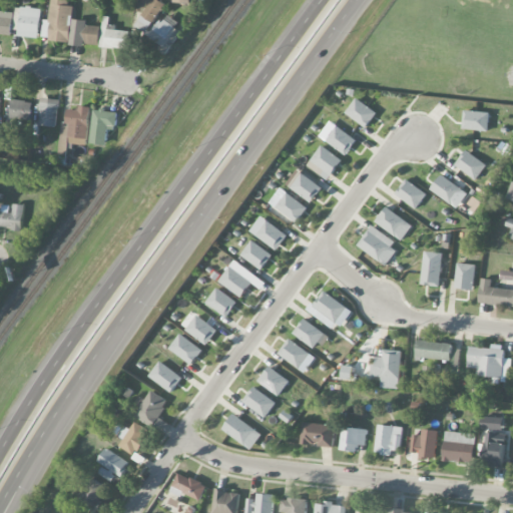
[(150,0),(134,25),(146,33),(165,3),(160,0),(150,0)]
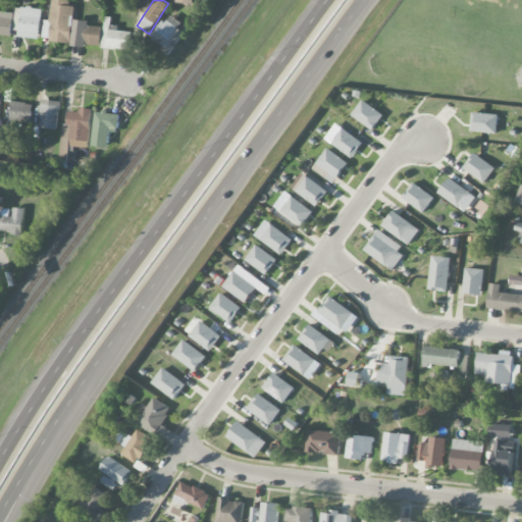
[(0,35),(12,36),(13,12),(0,11),(0,35)]
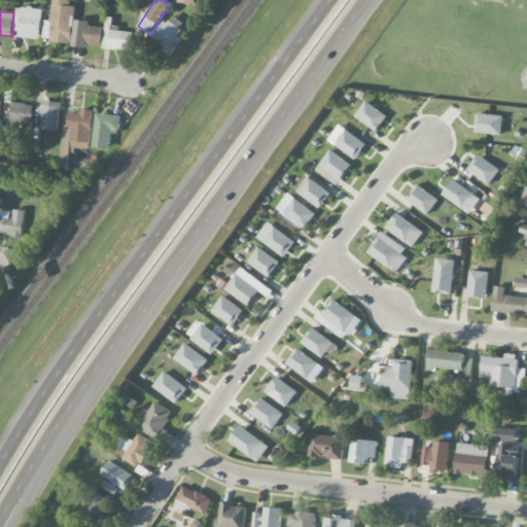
[(170,57),(186,35),(179,29),(183,23),(172,13),(150,41),(170,57)]
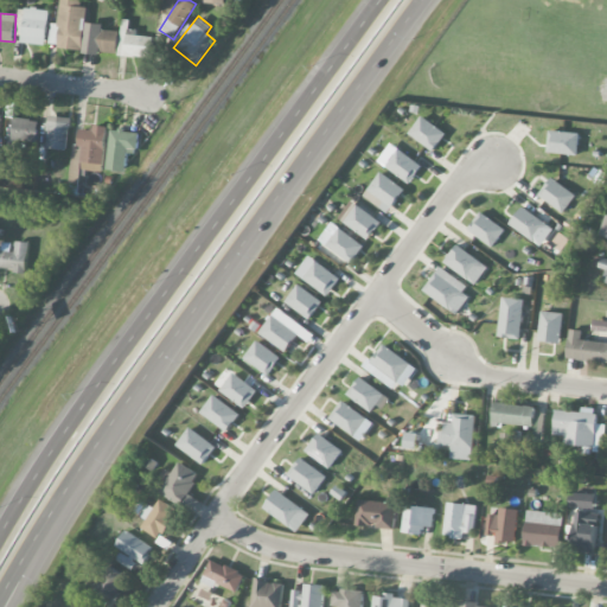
[(153,58),(154,34),(129,33),(131,20),(121,19),(120,56),(153,58)]
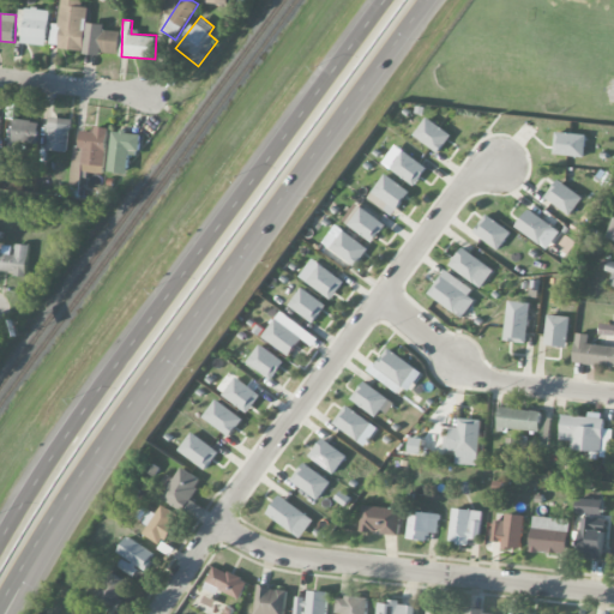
[(104,24),(86,24),(85,53),(119,54),(120,31),(104,30),(104,24)]
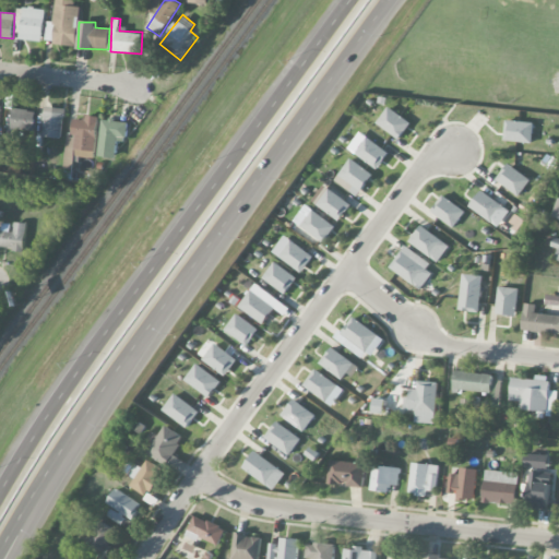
[(63,108),(44,107),(43,137),(62,138),(63,108)]
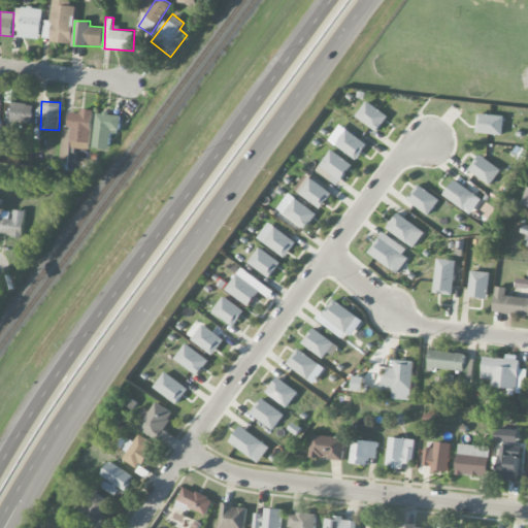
[(389,114),(366,101),(356,118),(378,131),(389,114)]
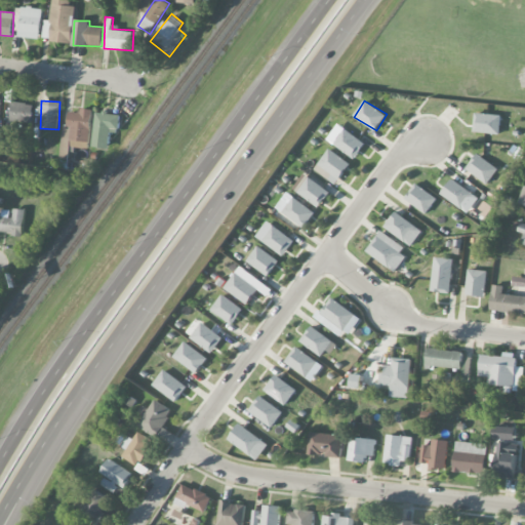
[(31,123),(33,105),(12,102),(10,120),(31,123)]
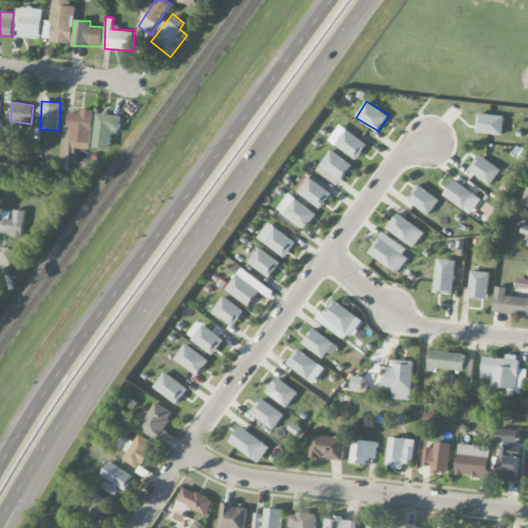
[(63,125),(59,161),(69,162),(70,147),(89,150),(94,110),(80,108),(80,113),(70,112),(68,126),(63,125)]
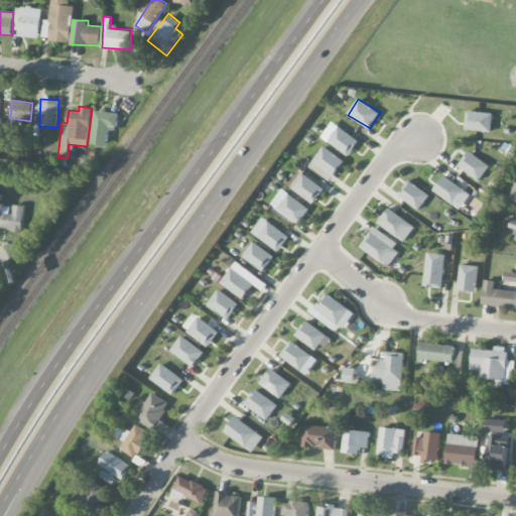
[(107,146),(110,127),(117,128),(120,113),(96,109),(91,144),(107,146)]
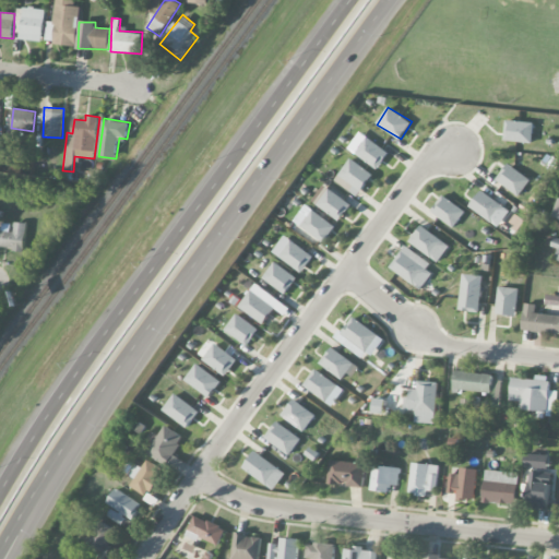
[(504,141),(533,142),(534,122),(506,121),(504,141)]
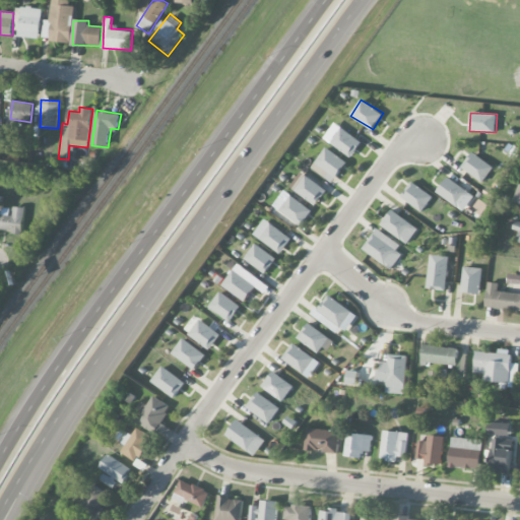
[(351,157),(362,142),(341,127),(330,142),(351,157)]
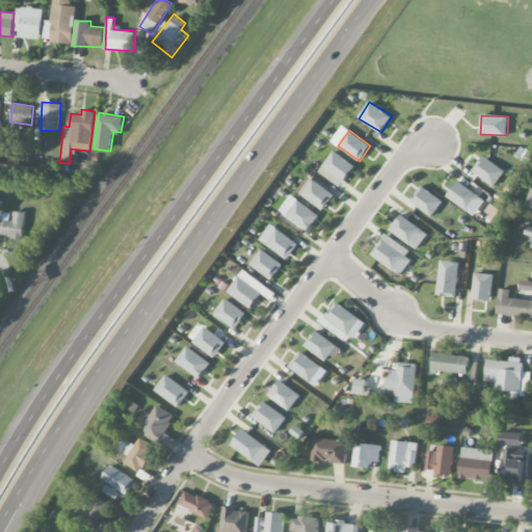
[(344,182),(355,166),(334,151),(319,171),(334,182),(337,177),(344,182)]
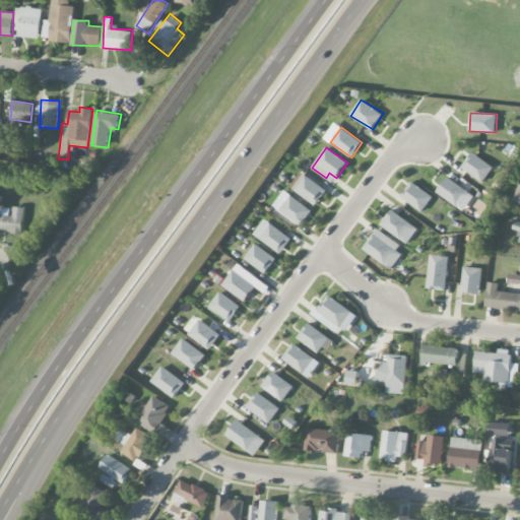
[(461,168),(482,183),(494,168),(472,152),(461,168)]
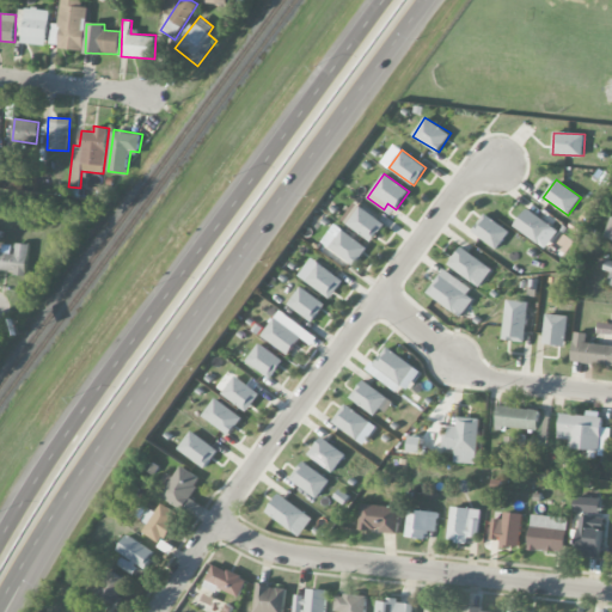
[(385,225),(355,202),(342,220),(372,243),(385,225)]
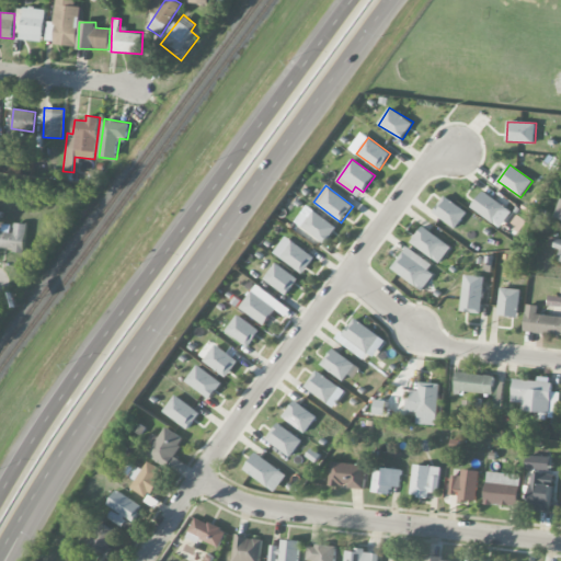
[(502,227),(512,209),(481,192),(471,209),(502,227)]
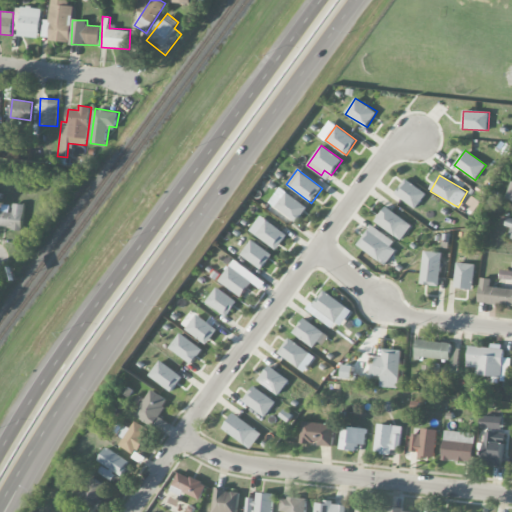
[(395,194),(415,209),(426,194),(406,179),(395,194)]
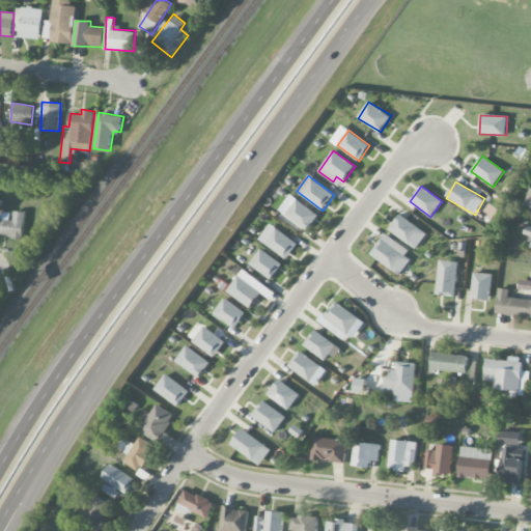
[(318,214),(296,200),(286,217),(309,230),(318,214)]
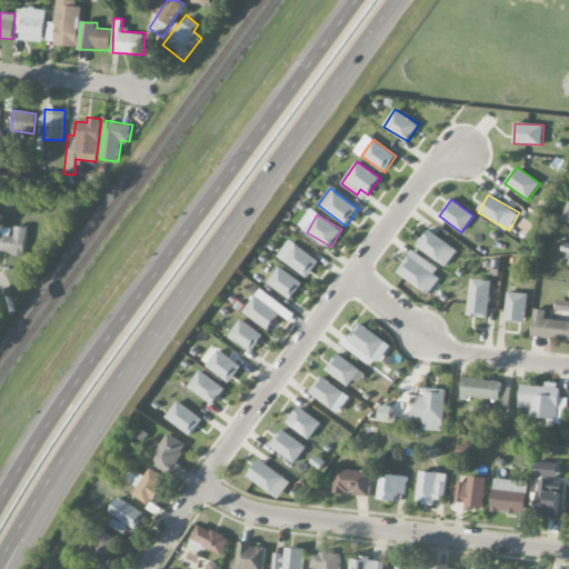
[(0,239),(0,252),(25,255),(27,227),(12,226),(12,229),(1,228),(0,239)]
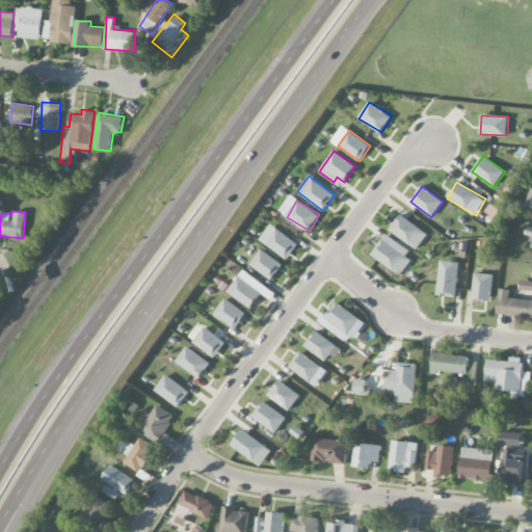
[(428,232),(399,215),(390,233),(420,248),(428,232)]
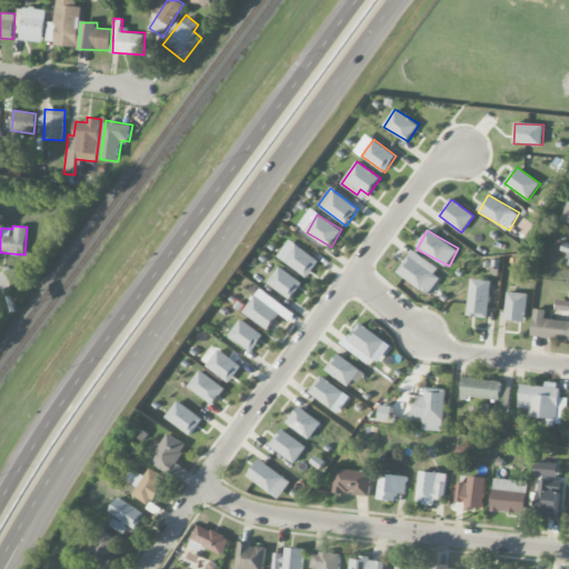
[(319,260),(296,245),(283,261),(307,278),(319,260)]
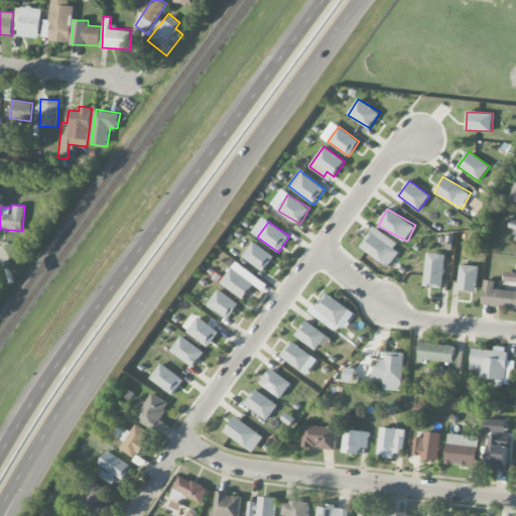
[(394,249),(398,242),(373,227),(360,249),(390,267),(399,252),(394,249)]
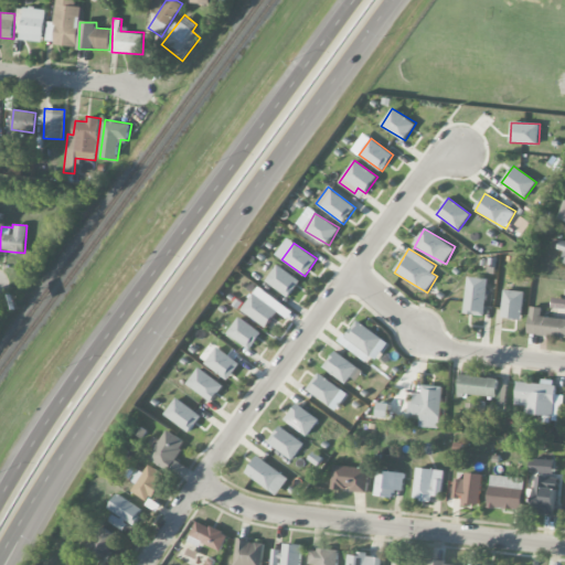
[(300,280),(277,265),(266,281),(289,297),(300,280)]
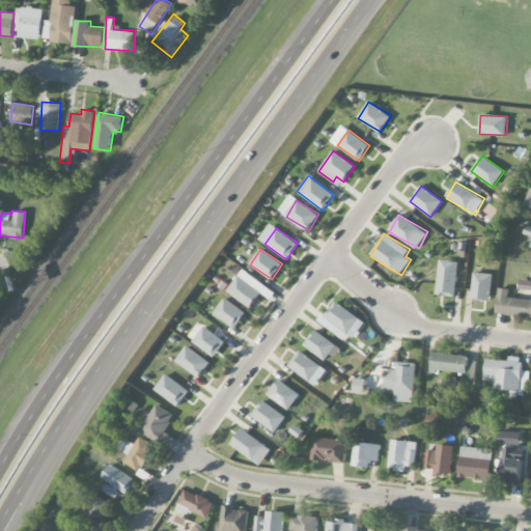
[(269,289),(244,269),(227,290),(251,310),(269,289)]
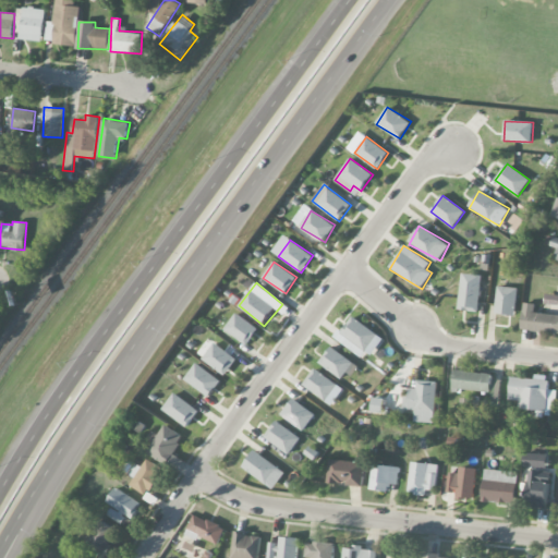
[(482,284),(461,282),(458,310),(478,312),(482,284)]
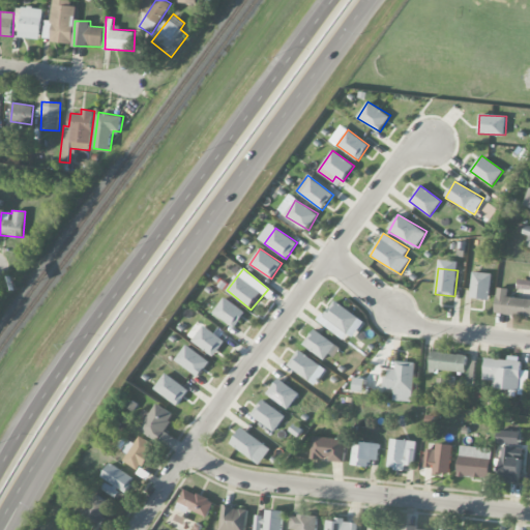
[(470,298),(490,300),(492,273),(473,271),(470,298)]
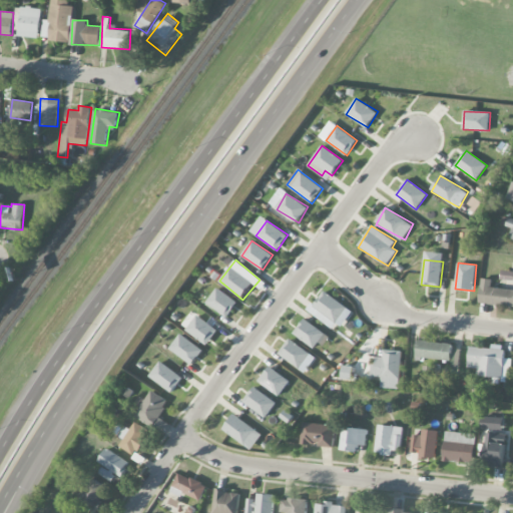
[(512,289),(492,287),(493,280),(482,279),(479,303),(512,306),(512,289)]
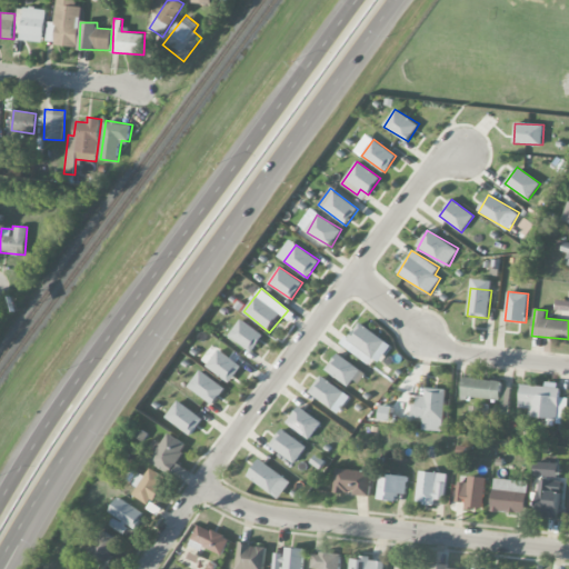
[(229,336),(252,352),(263,336),(241,319),(229,336)]
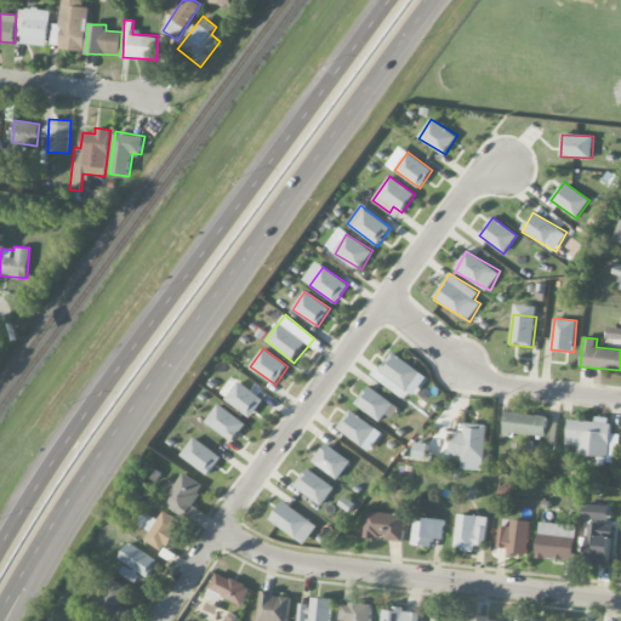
[(388,376),(382,383),(408,402),(426,376),(393,353),(380,370),(388,376)]
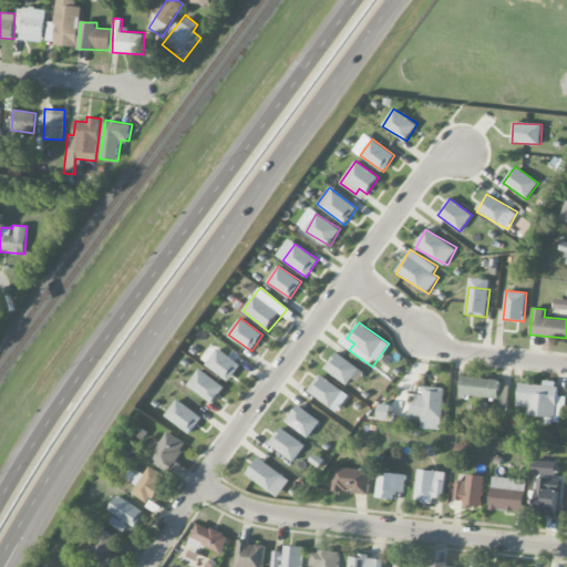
[(206,364),(228,381),(240,366),(218,348),(206,364)]
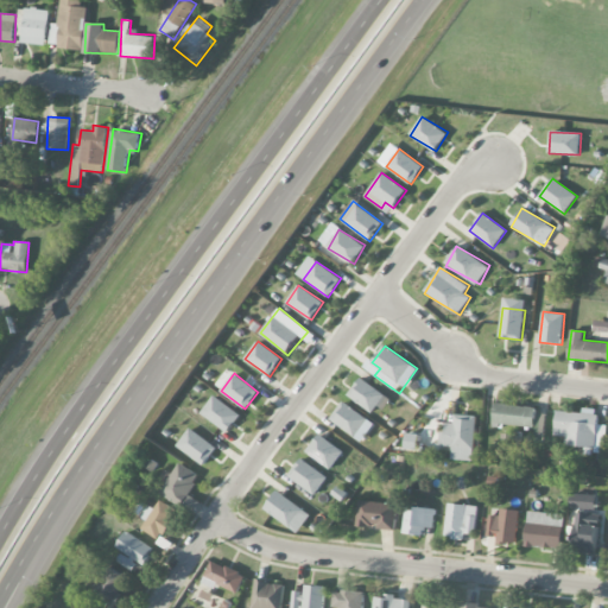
[(388,398),(361,378),(348,396),(375,416),(388,398)]
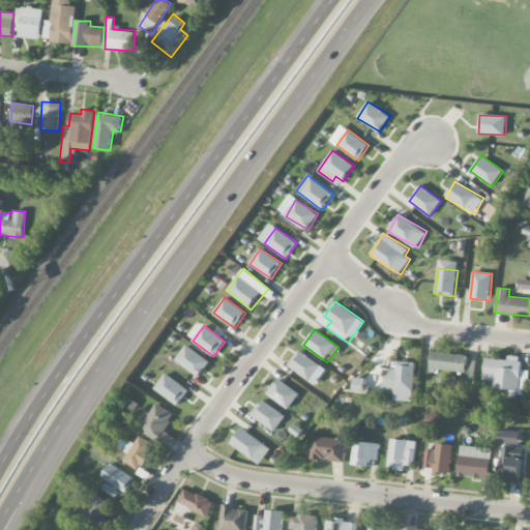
[(176,360),(199,377),(210,361),(186,345),(176,360)]
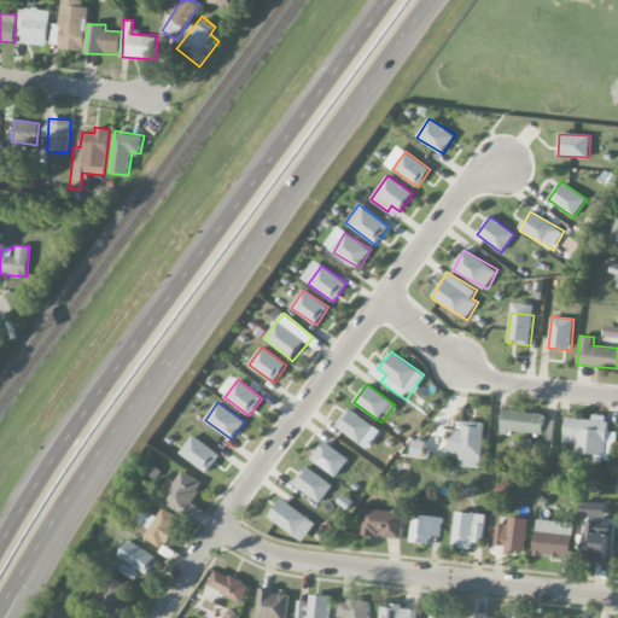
[(374,424),(347,408),(336,429),(363,443),(374,424)]
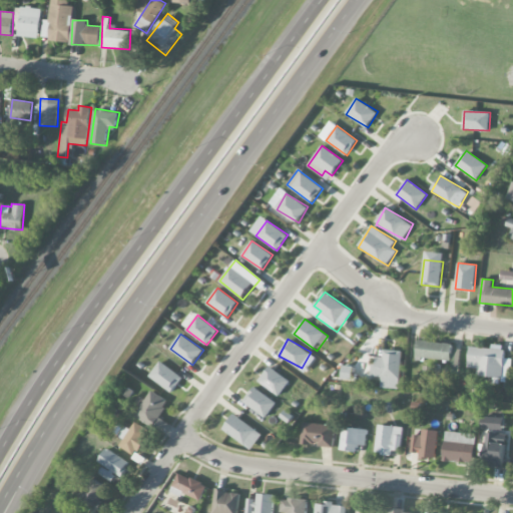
[(417,358),(452,360),(453,343),(418,342),(417,358)]
